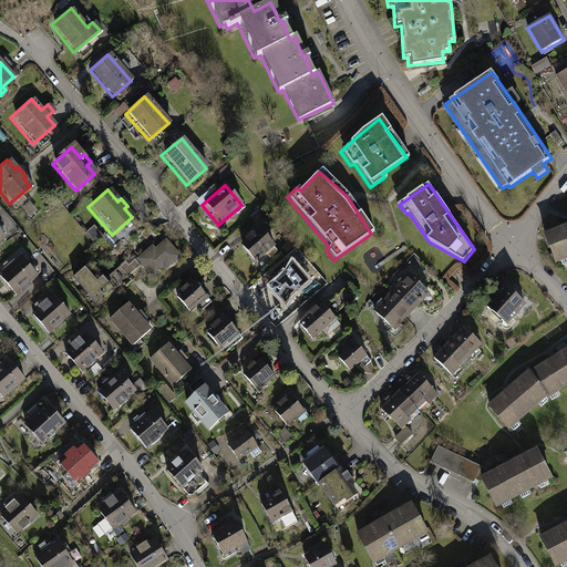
[(26,208),(32,216),(40,210),(32,202),(26,208)]
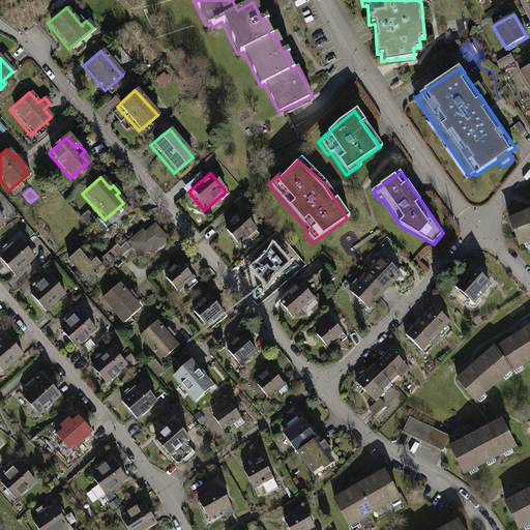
[(520,244),(529,240),(529,212),(510,221),(520,244)]
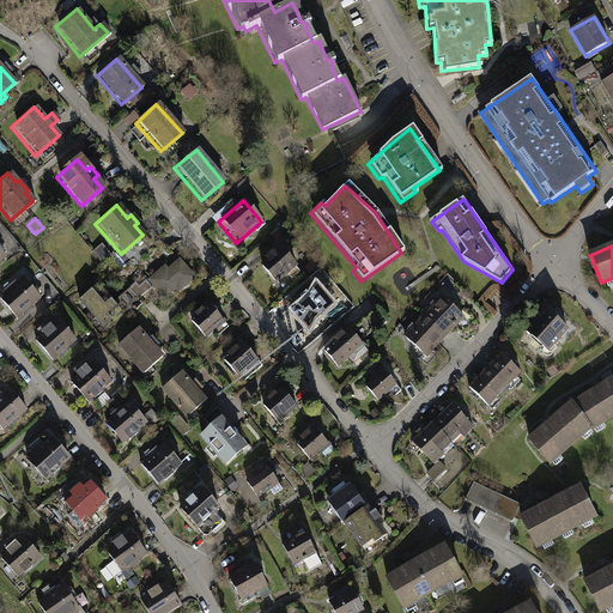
[(280,250),(258,267),(272,285),(293,268),(280,250)]
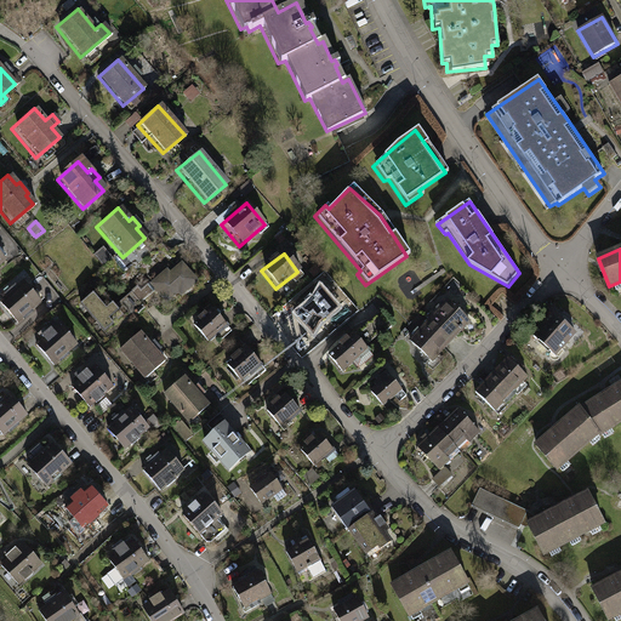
[(160,257),(140,274),(163,302),(183,284),(160,257)]
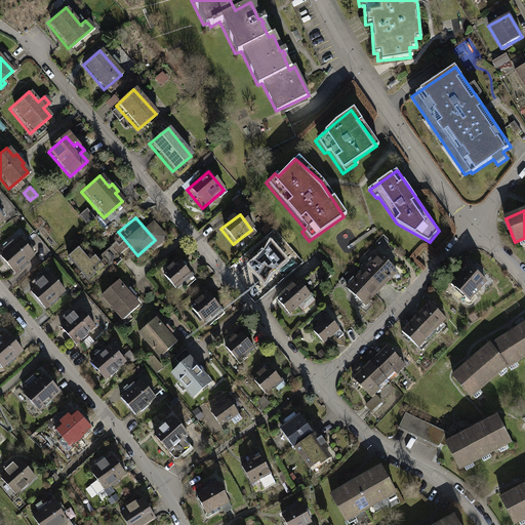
[(24,236),(1,254),(14,272),(37,252),(24,236)]
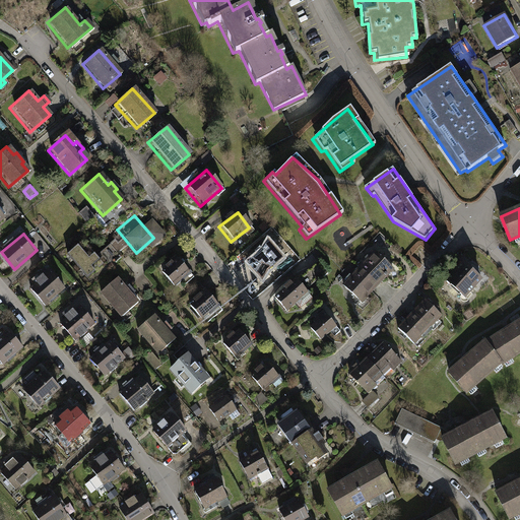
[(83,238),(65,254),(86,277),(104,261),(83,238)]
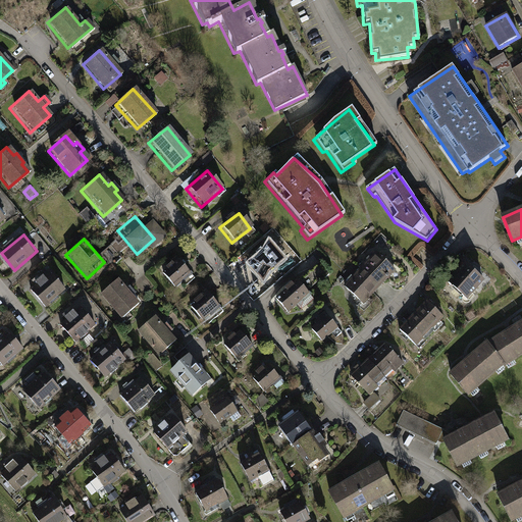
[(256,258),(251,261),(262,274),(278,261),(265,245),(253,254),(256,258)]
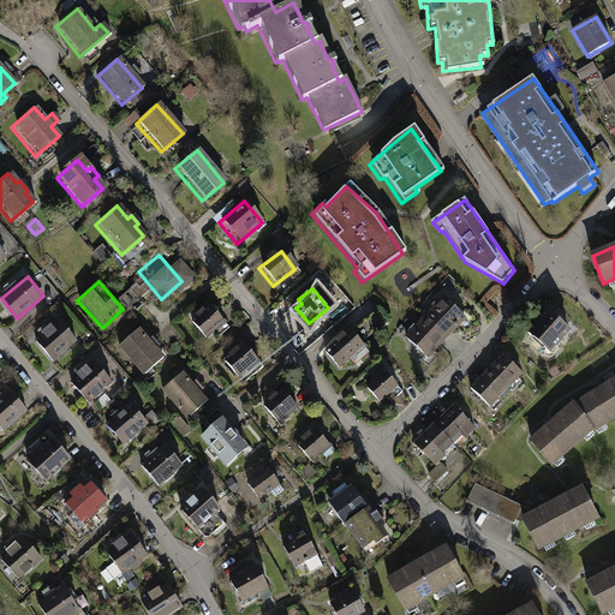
[(440,299),(406,336),(428,358),(463,321),(440,299)]
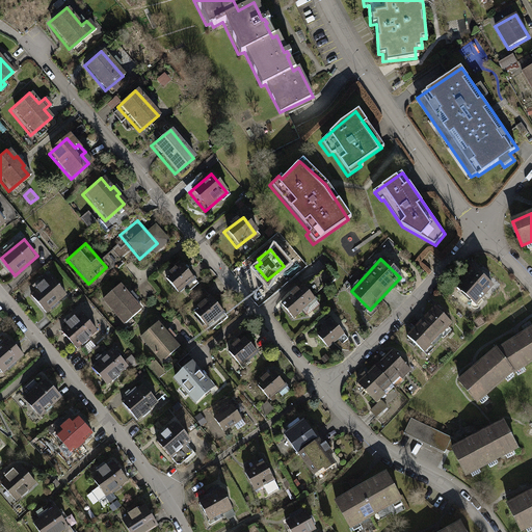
[(167,276),(163,280),(175,294),(184,287),(187,291),(195,284),(180,265),(174,270),(173,268),(165,274),(167,276)]
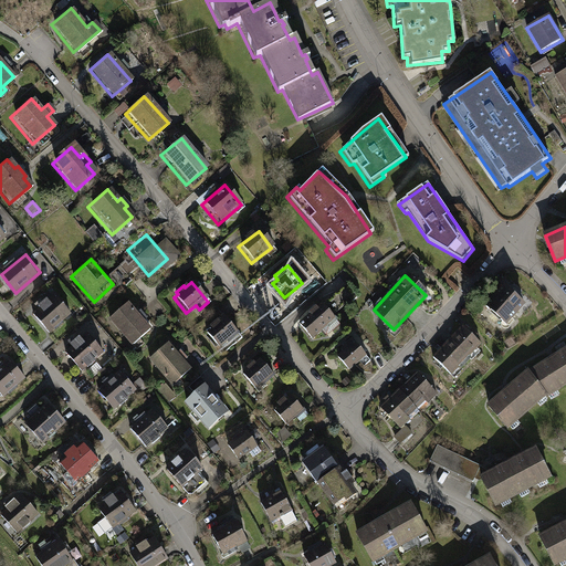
[(504,286),(484,307),(506,327),(526,307),(504,286)]
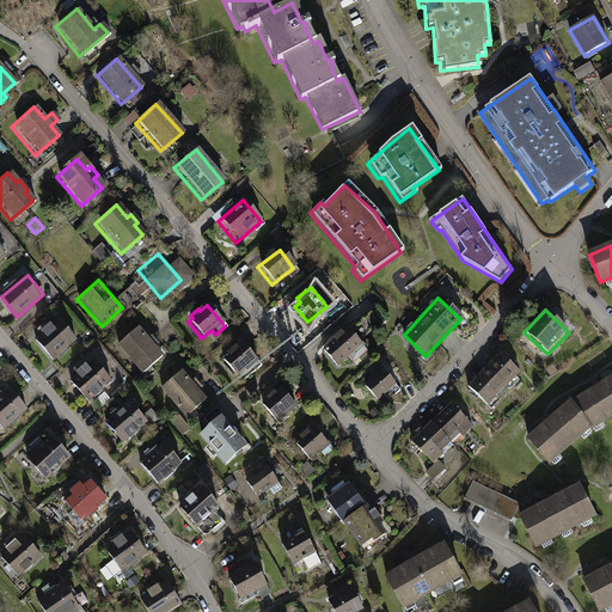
[(57,317),(34,337),(54,361),(78,341),(57,317)]
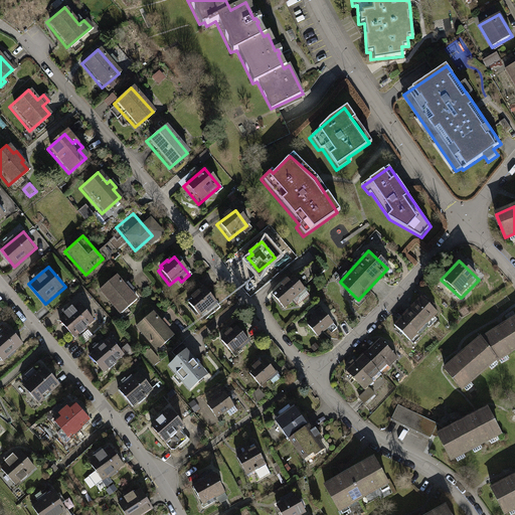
[(115,276),(95,293),(115,316),(135,300),(115,276)]
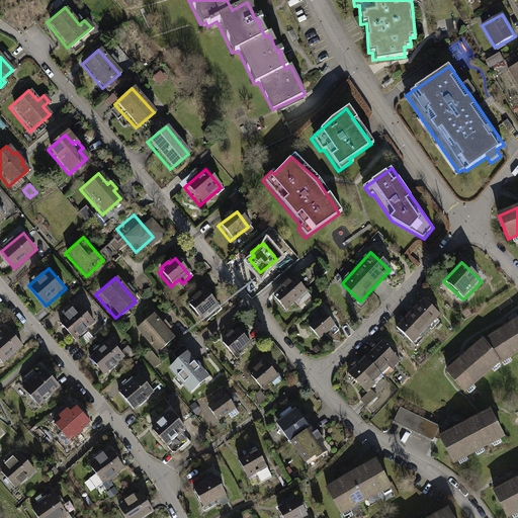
[(280,289),(271,297),(284,312),(306,292),(292,278),(287,282),(286,280),(278,287),(280,289)]
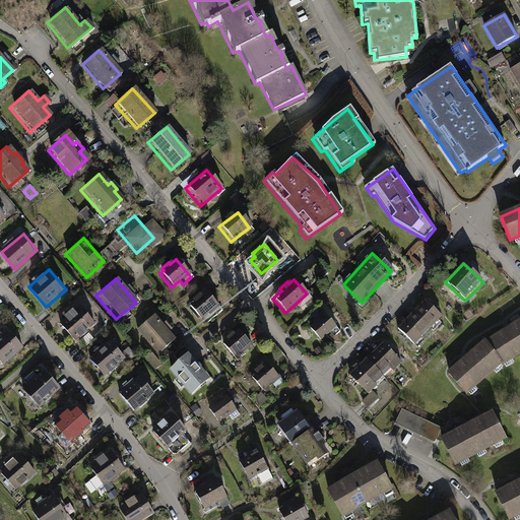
[(192,304),(187,308),(201,326),(219,312),(203,291),(190,301),(192,304)]
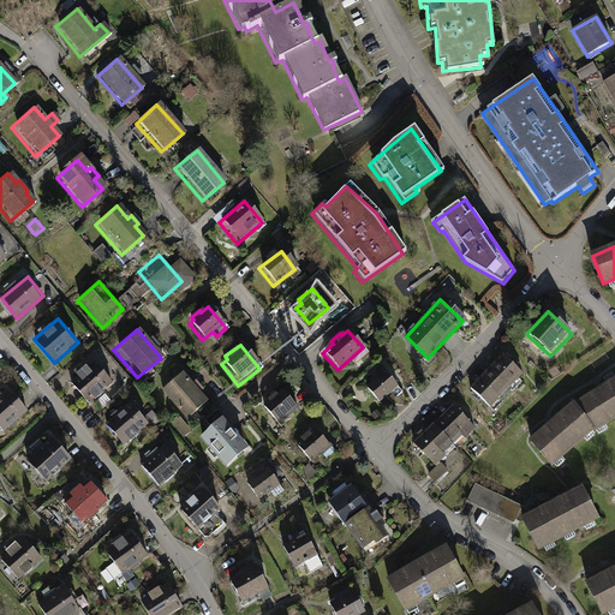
[(500,353),(467,389),(493,411),(524,375),(500,353)]
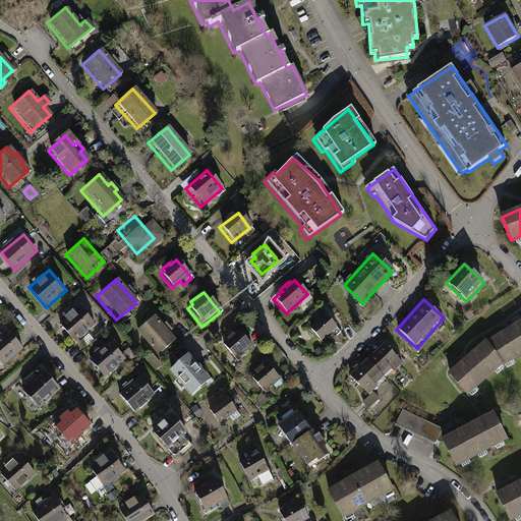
[(78,308),(57,326),(71,344),(93,326),(78,308)]
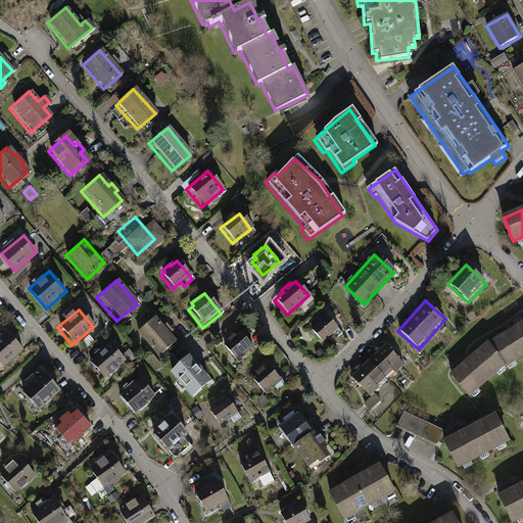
[(314,326),(310,330),(321,343),(337,330),(323,313),(316,319),(317,321),(313,324),(314,326)]
